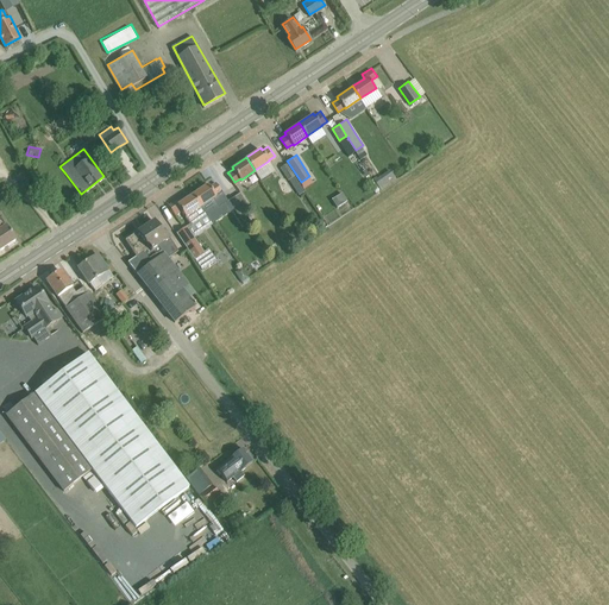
[(294,186),(300,182),(287,162),(281,165),(294,186)]
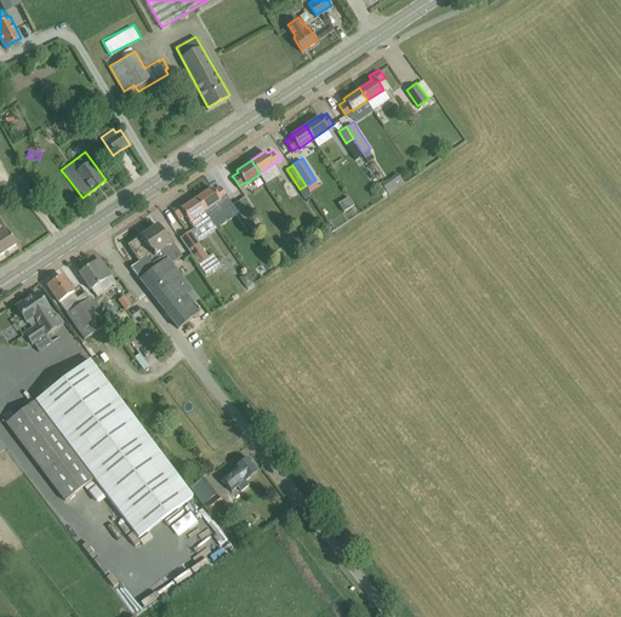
[(380,180),(387,190),(403,178),(397,171),(385,180),(383,177),(380,180)]
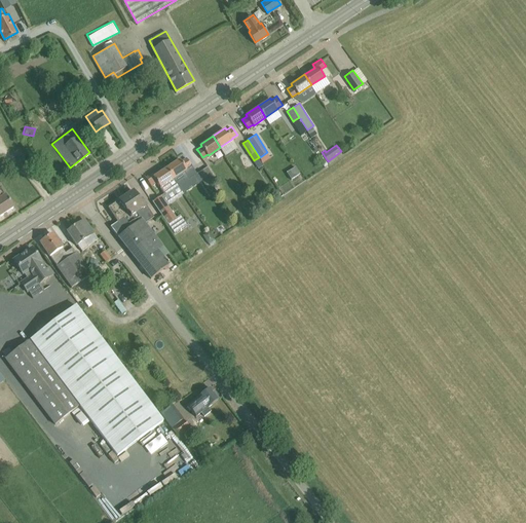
[(329,161),(328,161),(323,154),(320,156),(325,164),(326,165),(330,163),(329,161)]
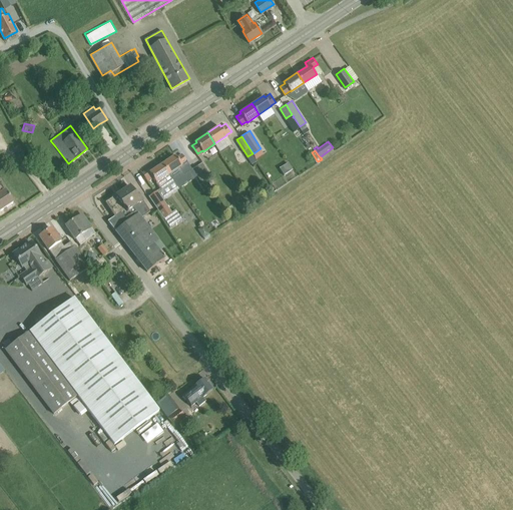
[(175,153),(162,162),(169,172),(182,164),(185,168),(189,165),(186,160),(187,159),(181,152),(176,155),(175,153)]
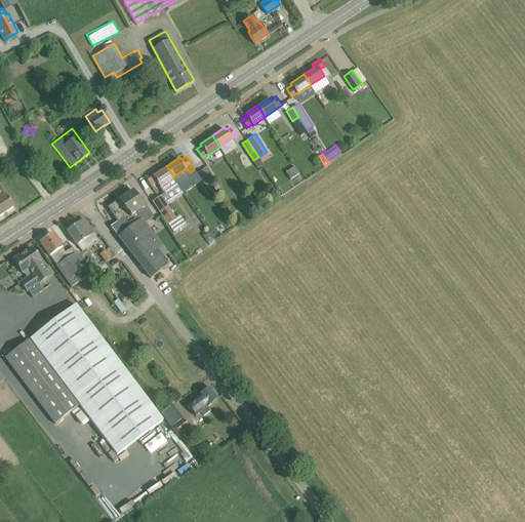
[(207,164),(202,167),(215,188),(220,185),(207,164)]
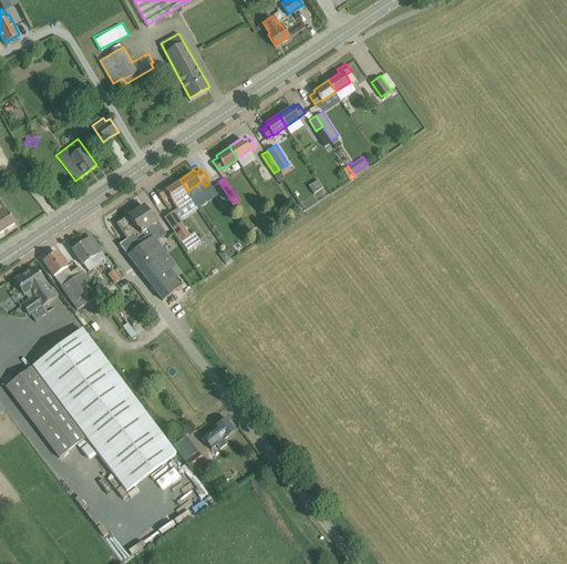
[(182,195),(187,191),(179,180),(168,187),(166,184),(157,190),(162,197),(168,193),(178,208),(186,203),(182,195)]
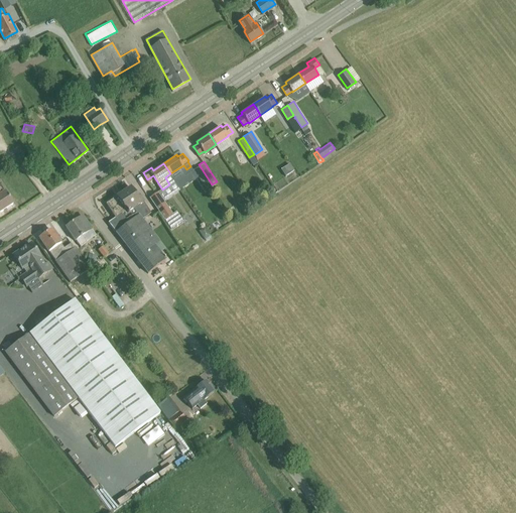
[(212,184),(199,164),(194,168),(207,188),(212,184)]
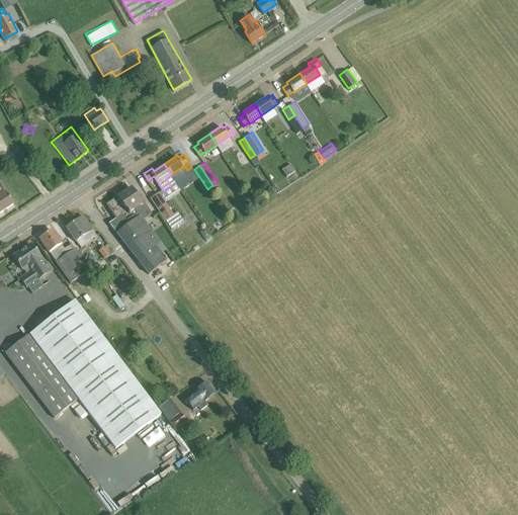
[(0,185),(0,210),(13,202),(5,190),(3,191),(0,185)]
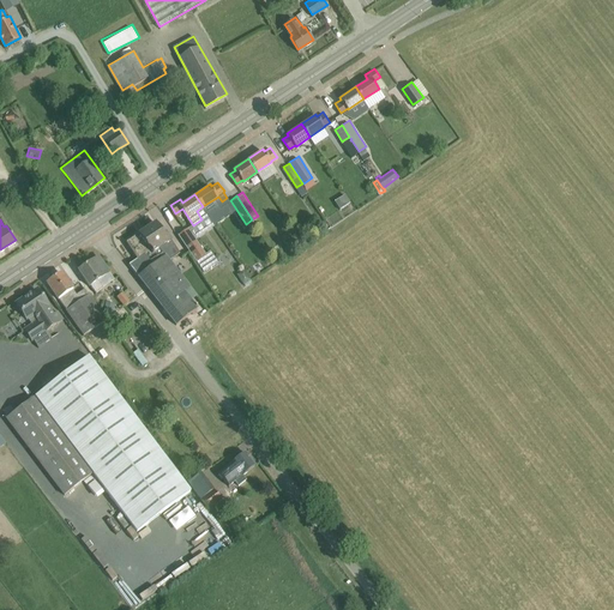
[(137,257),(128,263),(138,275),(139,275),(176,322),(197,307),(190,299),(194,295),(168,259),(179,251),(170,239),(172,237),(167,229),(163,231),(156,221),(126,240),(137,257)]
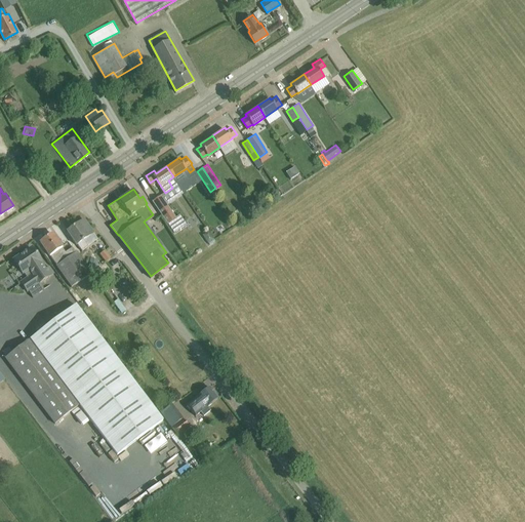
[(168,223),(173,231),(186,223),(179,214),(176,216),(161,194),(153,199),(161,213),(168,223)]
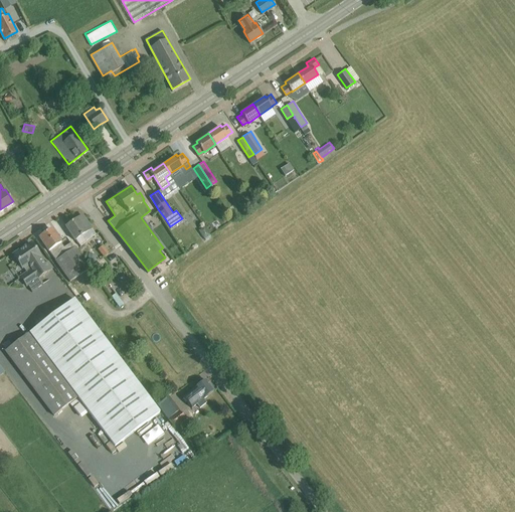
[(82,213),(74,219),(83,232),(92,226),(91,226),(89,223),(90,222),(82,213)]
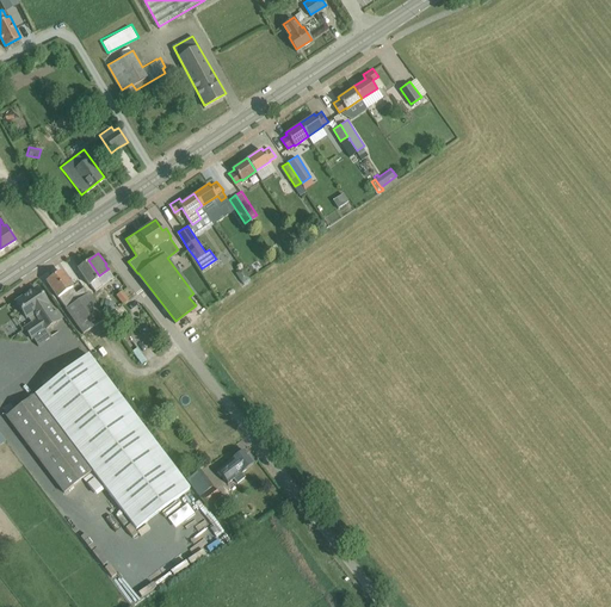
[(238,274),(242,280),(247,277),(250,276),(245,270),(242,266),(236,270),(236,272),(238,274)]
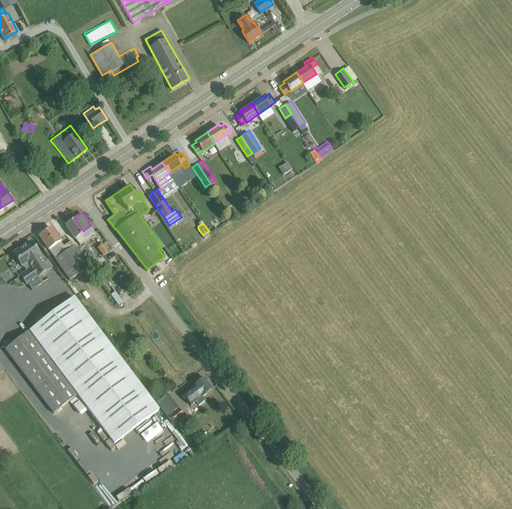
[(39,234),(42,238),(49,247),(55,257),(69,277),(88,264),(74,243),(73,244),(70,239),(64,244),(51,226),(39,234)]
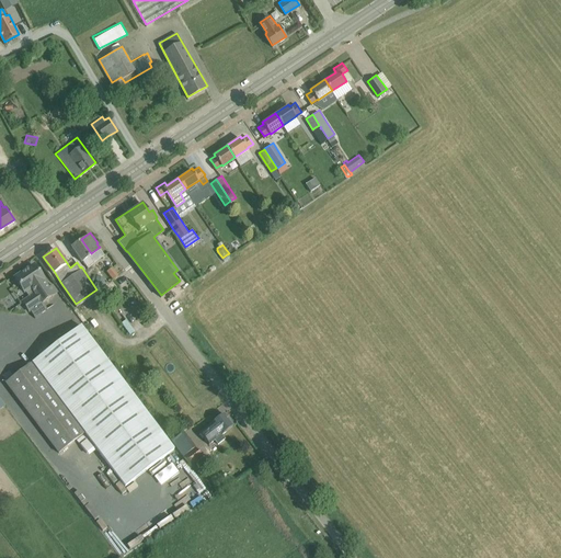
[(50,286),(34,263),(14,275),(24,289),(31,285),(35,292),(23,299),(30,308),(32,307),(34,310),(33,311),(35,316),(48,307),(43,299),(57,289),(53,284),(50,286)]
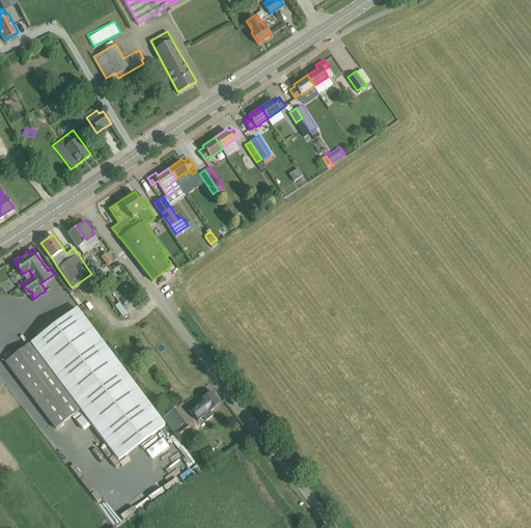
[(106,252),(102,255),(107,262),(111,258),(106,252)]
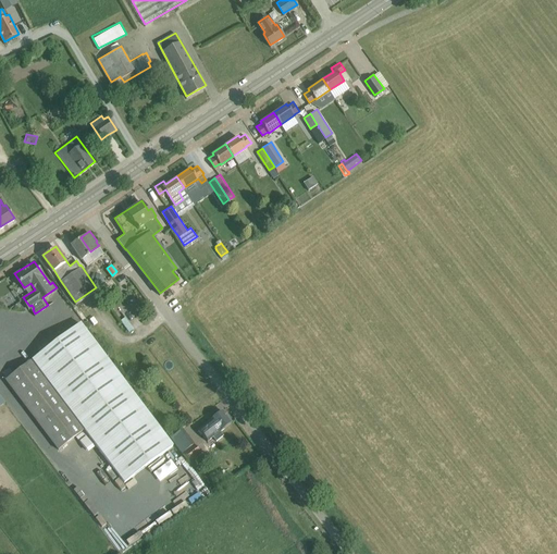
[(102,283),(104,273),(96,272),(94,281),(102,283)]
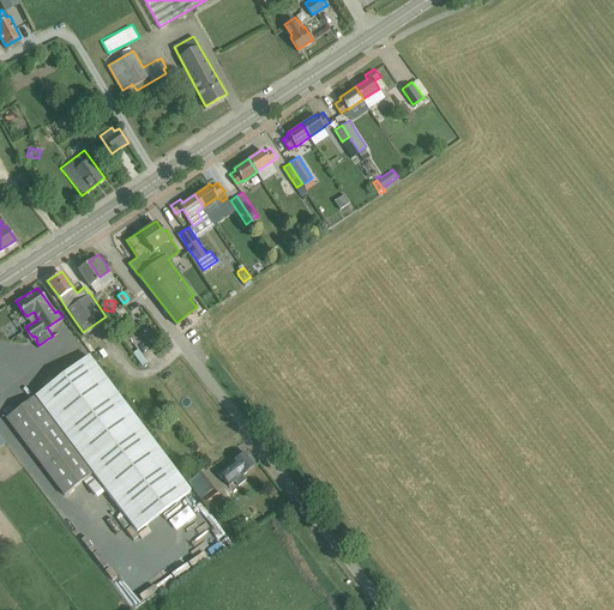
[(145,357),(137,346),(132,350),(140,362),(145,357)]
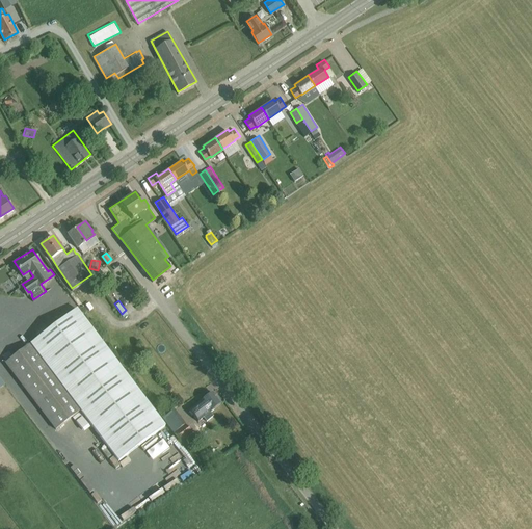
[(165,423),(77,307),(5,361),(56,427),(73,415),(84,430),(91,425),(117,459),(165,423)]
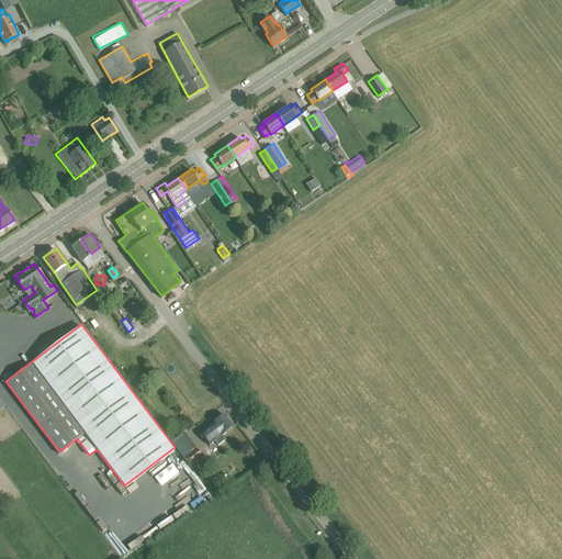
[(218,431),(221,434),(234,424),(232,423),(233,421),(231,418),(229,418),(224,412),(212,422),(214,424),(201,433),(208,440),(218,431)]
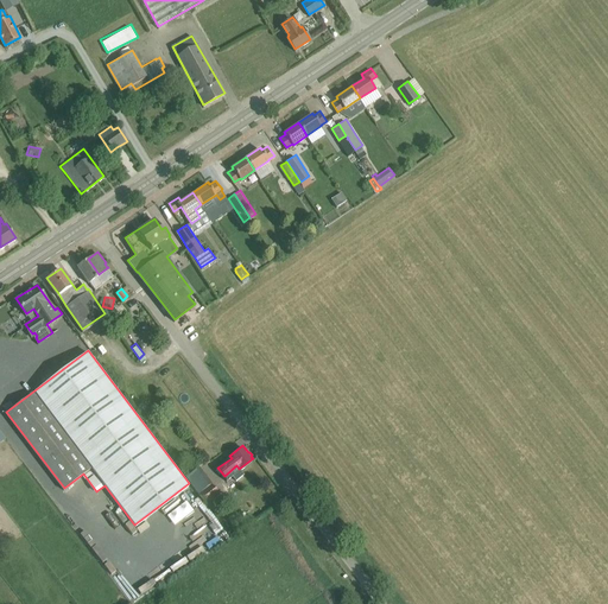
[(211,483),(203,490),(209,498),(214,504),(215,504),(210,498),(219,493),(211,483)]
